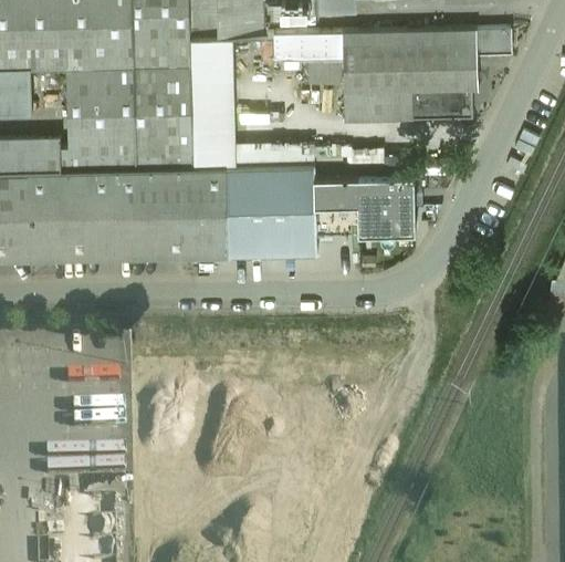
[(131,0),(0,0),(0,73),(30,73),(55,72),(133,71),(131,0)]
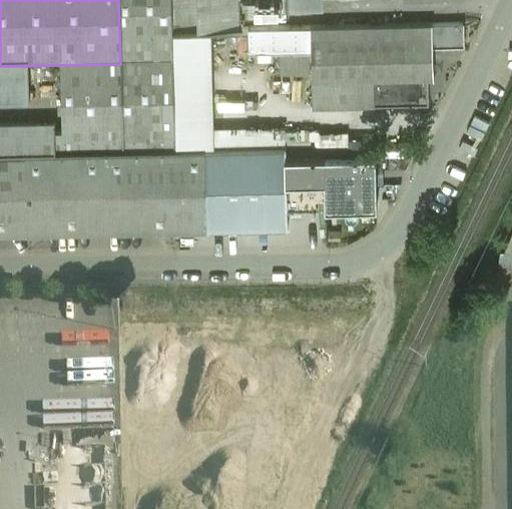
[(118,0),(120,64),(50,65),(51,105),(60,105),(61,137),(61,145),(62,145),(174,142),(171,34),(170,0),(118,0)]
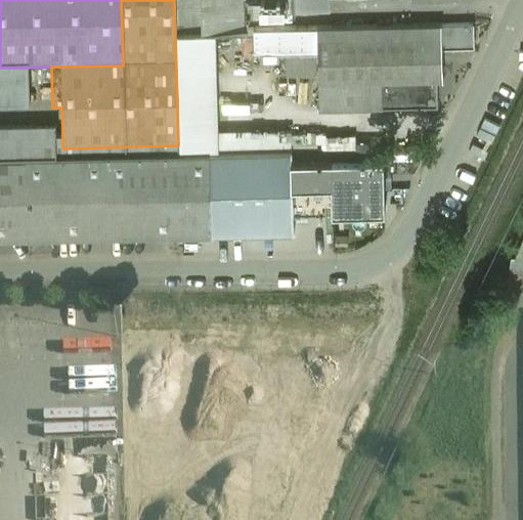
[(174,0),(175,35),(248,33),(246,0),(245,0),(174,0)]
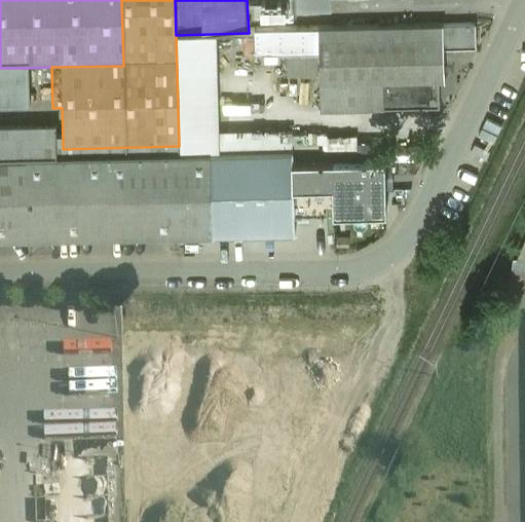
[(443,29),(319,32),(319,43),(443,40),(443,29)]
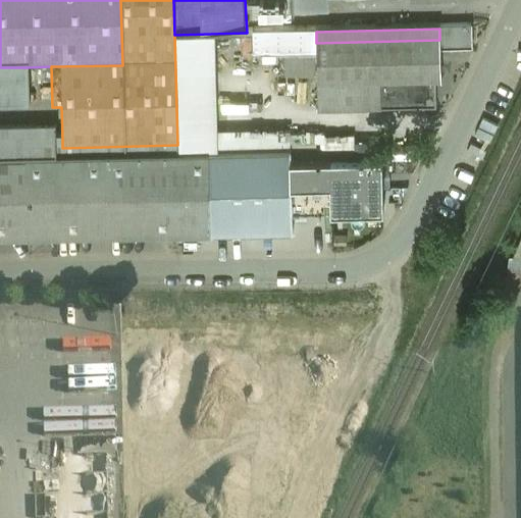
[(439,40),(316,43),(317,87),(378,85),(435,84),(440,83),(439,40)]
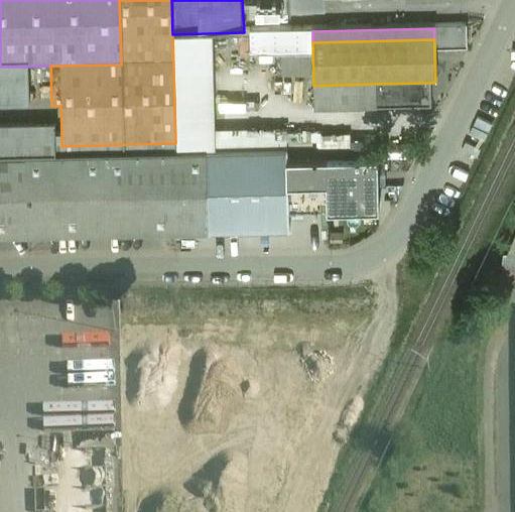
[(179,45),(179,149),(318,148),(318,122),(220,123),(219,44),(179,45)]
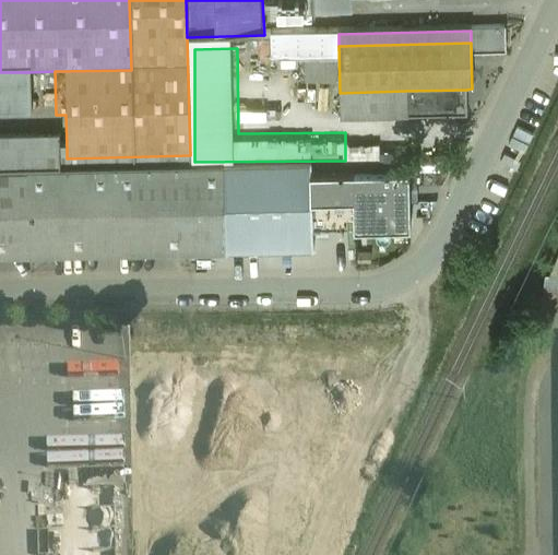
[(30,72),(0,72),(0,116),(42,116),(42,75),(30,75),(30,72)]
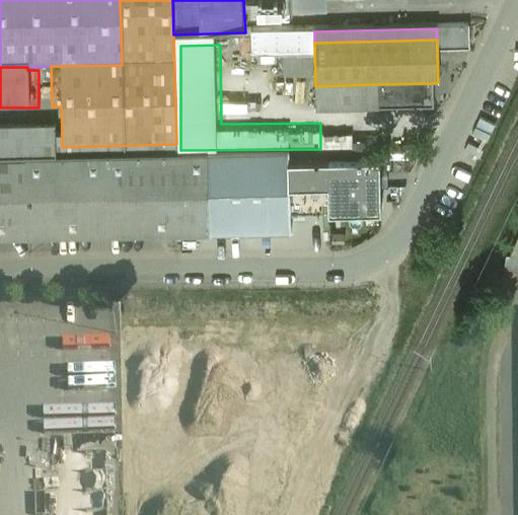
[(433,83),(376,84),(377,111),(433,109),(433,84),(434,84),(433,83)]
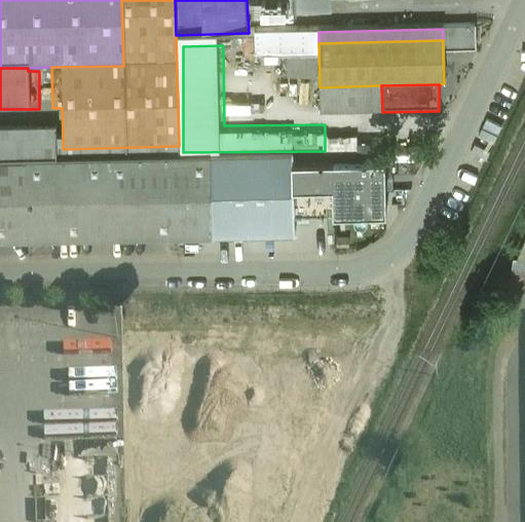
[(381,85),(320,87),(320,114),(382,112),(381,85)]
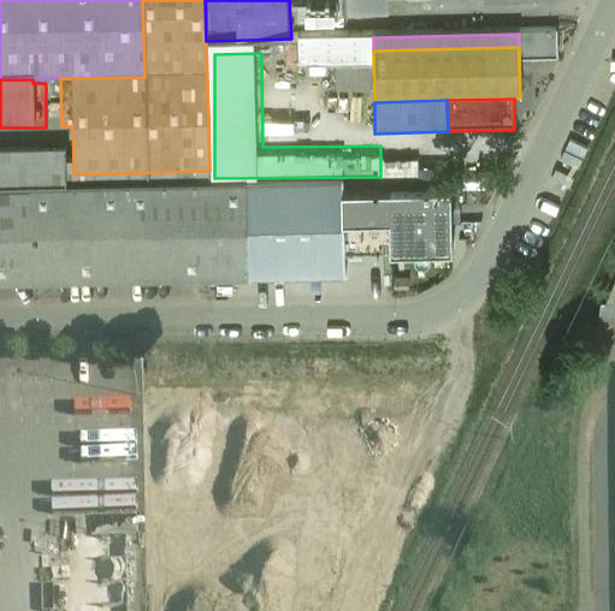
[(65,155),(0,156),(0,190),(75,189),(75,175),(74,175),(74,165),(65,166),(65,155)]
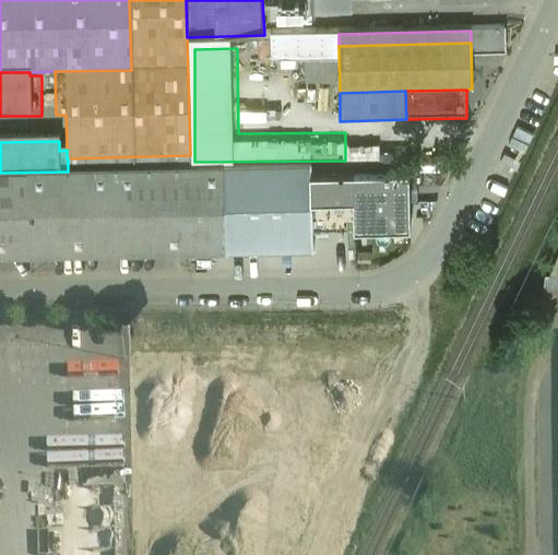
[(407,163),(377,164),(377,177),(408,177),(407,163)]
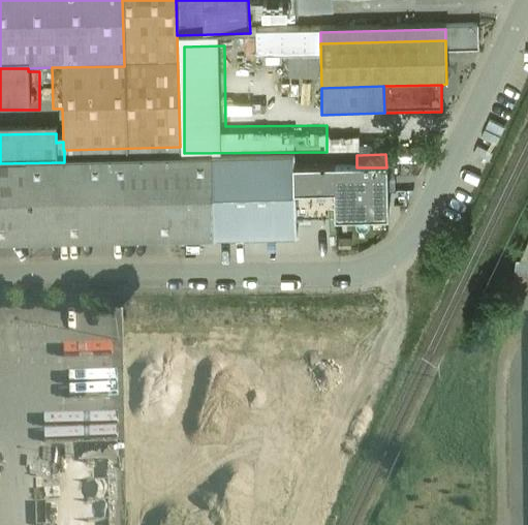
[(293,156),(210,158),(212,242),(296,240),(296,222),(293,170),(293,156)]
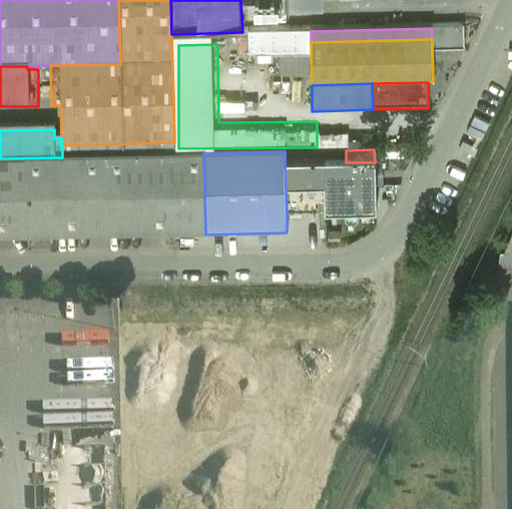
[(62,157),(0,158),(0,238),(205,234),(203,153),(62,157)]
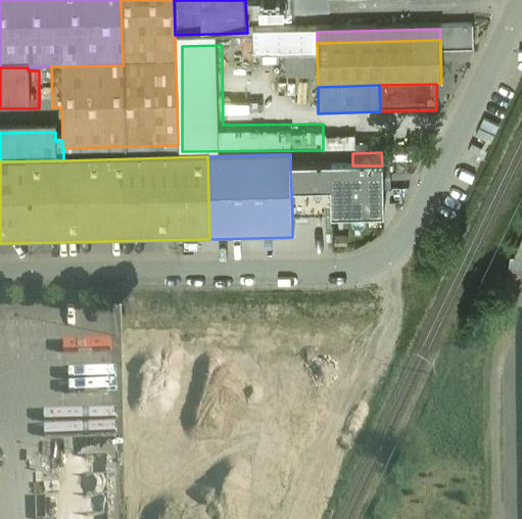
[(352,166),(330,167),(331,219),(383,218),(382,166),(352,166)]
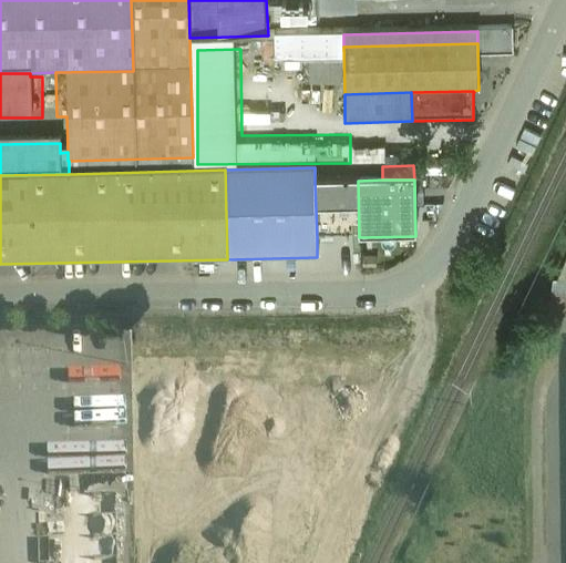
[(358,181),(315,182),(317,238),(359,237),(358,181)]
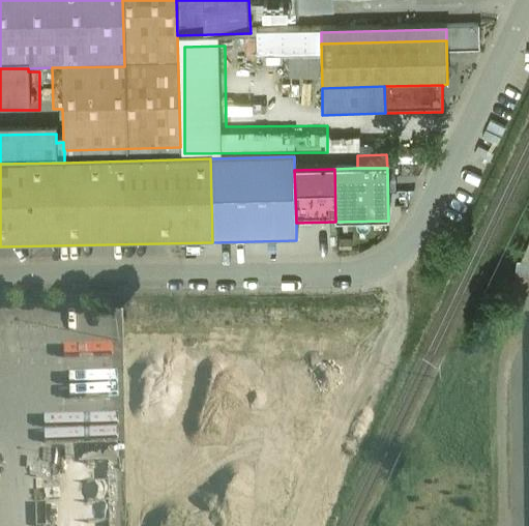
[(25,317),(24,325),(46,329),(48,321),(25,317)]
